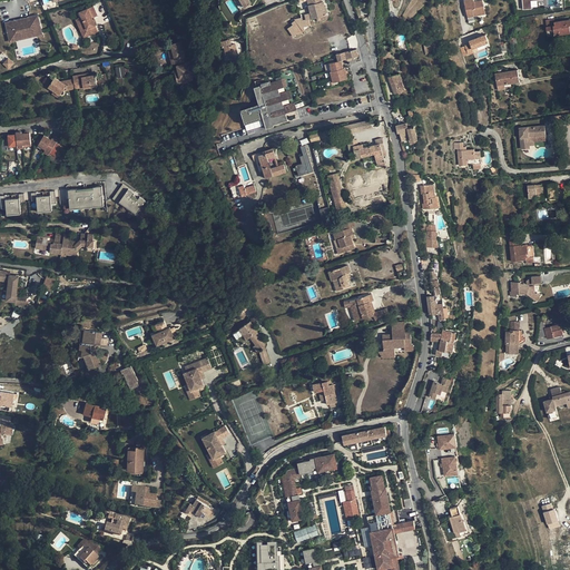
[(234,0),(241,10),(245,7),(252,2),(249,0),(234,0)]
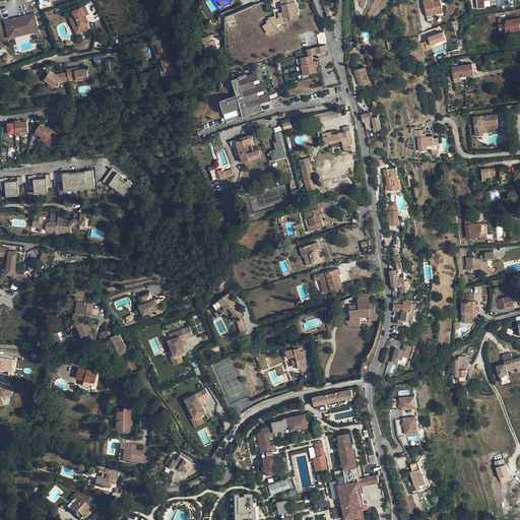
[(293,0),(272,0),(273,2),(280,0),(281,4),(284,16),(288,15),(298,13),(295,1),(294,2),(293,0)]
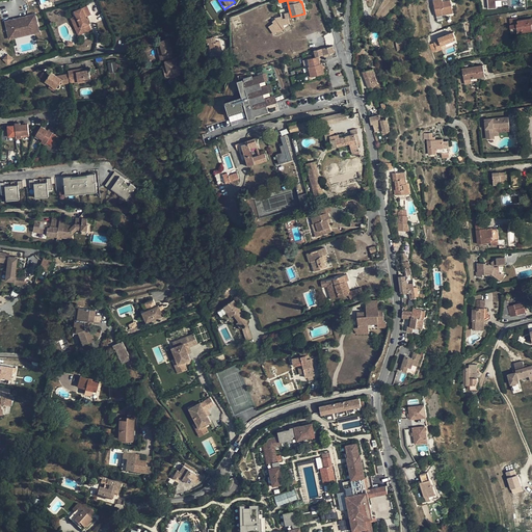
[(442,0),(434,0),(433,0),(436,17),(442,15),(448,14),(448,11),(453,10),(450,0),(442,2),(442,0)]
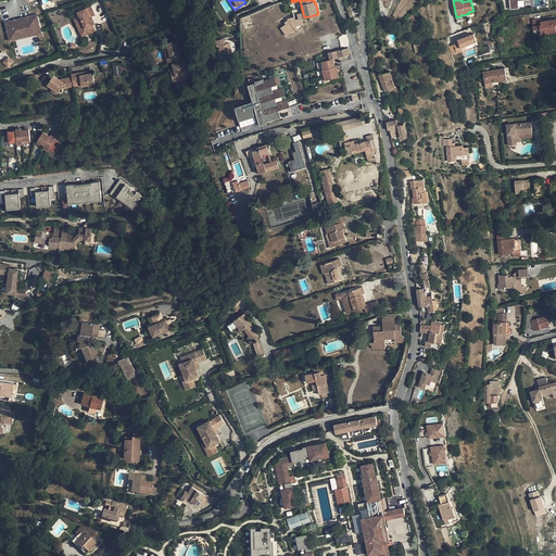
[(86,8),(76,12),(77,16),(74,19),(79,30),(88,27),(90,33),(96,30),(93,25),(90,17),(95,15),(91,5),(86,8)]
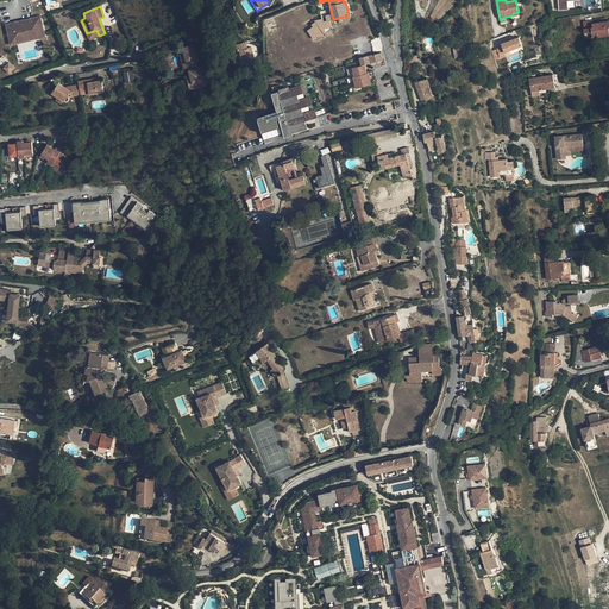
[(326,20),(307,25),(311,38),(326,35),(324,29),(332,27),(330,14),(325,16),(326,20)]
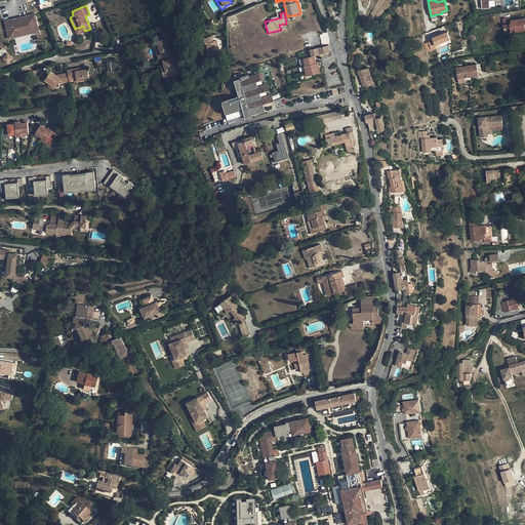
[(14,18),(5,21),(7,28),(8,32),(9,38),(18,36),(17,33),(29,30),(30,34),(39,32),(35,14),(26,15),(27,17),(14,19),(14,18)]
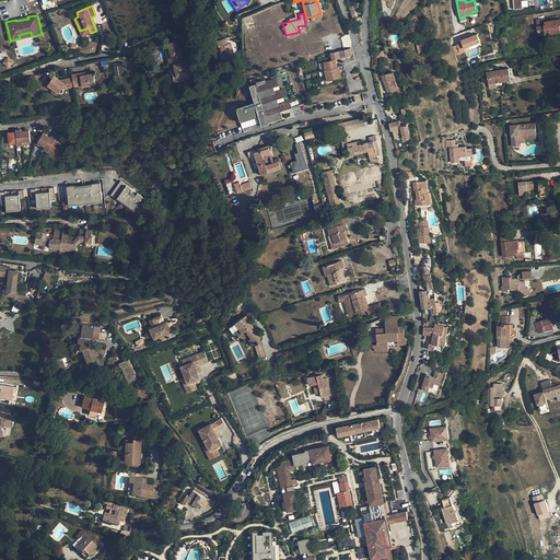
[(559,19),(545,22),(546,25),(537,26),(538,35),(546,34),(550,34),(557,33),(559,32),(559,25),(559,24),(559,19)]
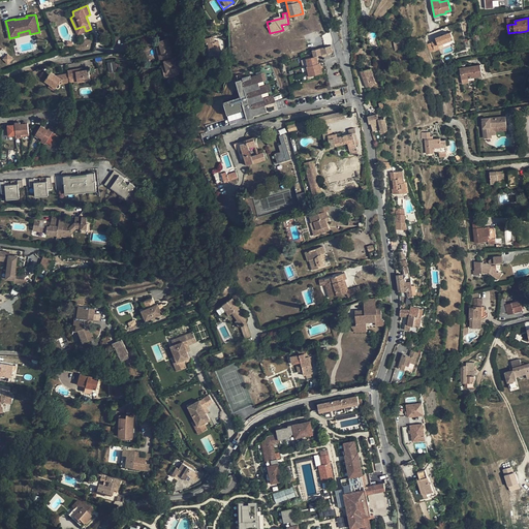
[(84,26),(75,29),(78,34),(86,31),(84,26)]
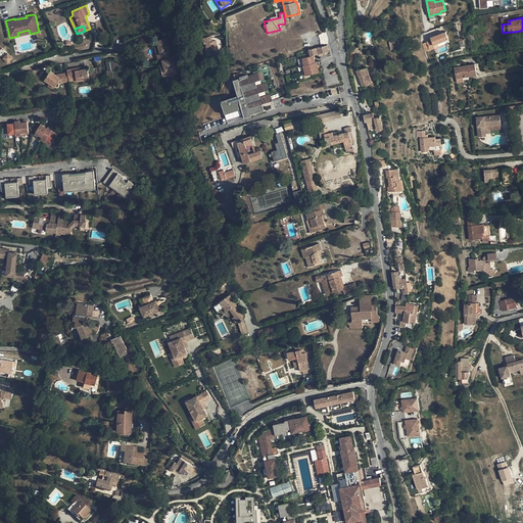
[(445,32),(429,38),(430,40),(426,42),(429,50),(434,48),(433,44),(447,38),(445,32)]
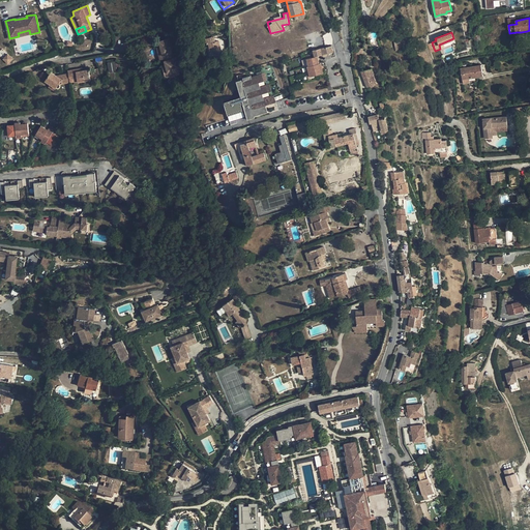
[(173,37),(159,41),(160,46),(157,47),(158,52),(162,51),(164,58),(165,61),(174,58),(172,51),(176,50),(173,37)]
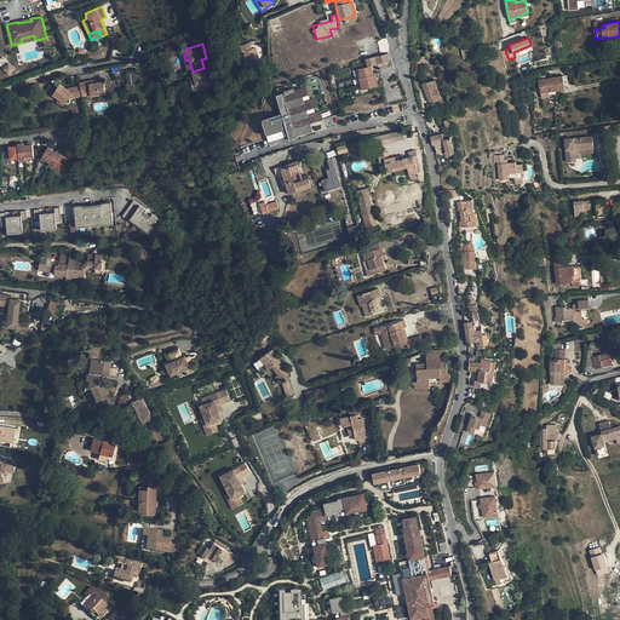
[(252,50),(244,51),(247,64),(258,61),(256,49),(252,50)]
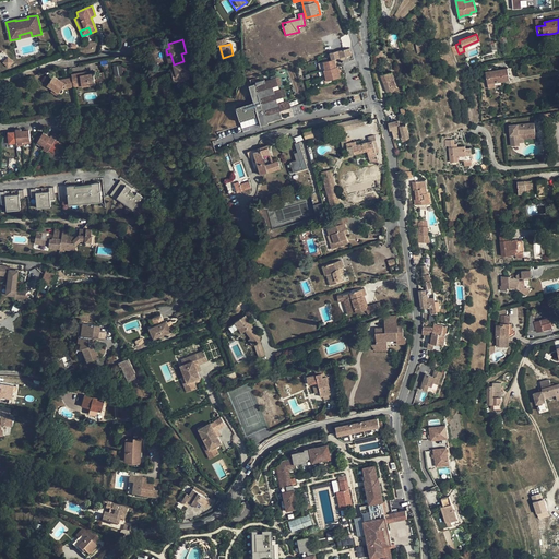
[(324,61),(323,61),(324,64),(325,69),(324,70),(325,75),(326,80),(341,76),(340,72),(339,69),(339,66),(336,67),(334,59),(341,57),(344,56),(352,55),(349,48),(339,50),(330,52),(332,59),(328,60),(328,58),(323,59),(324,61)]
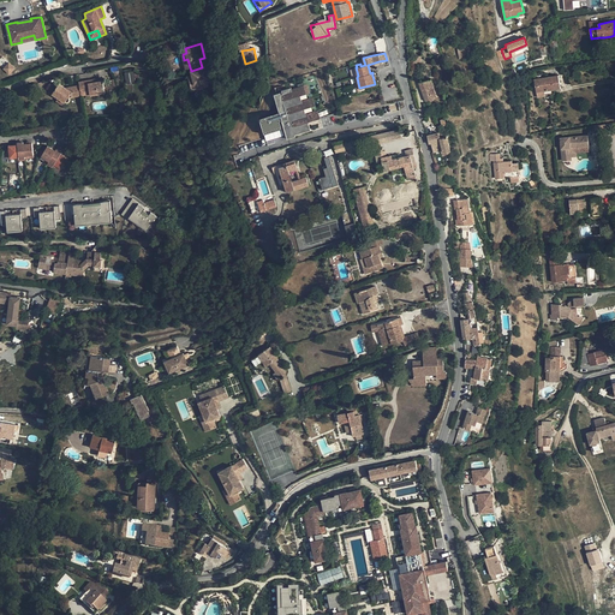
[(15,69),(9,63),(4,69),(10,73),(15,69)]
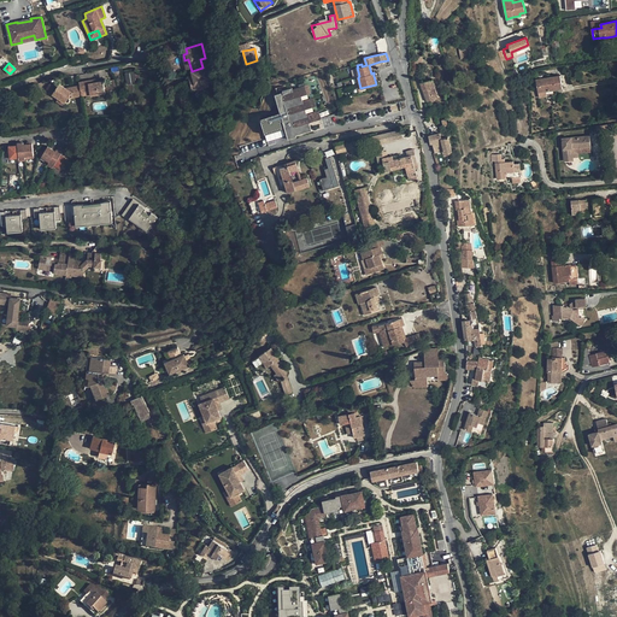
[(203,68),(192,71),(193,75),(188,76),(191,82),(194,81),(195,84),(197,90),(210,87),(207,81),(211,80),(207,66),(203,68)]
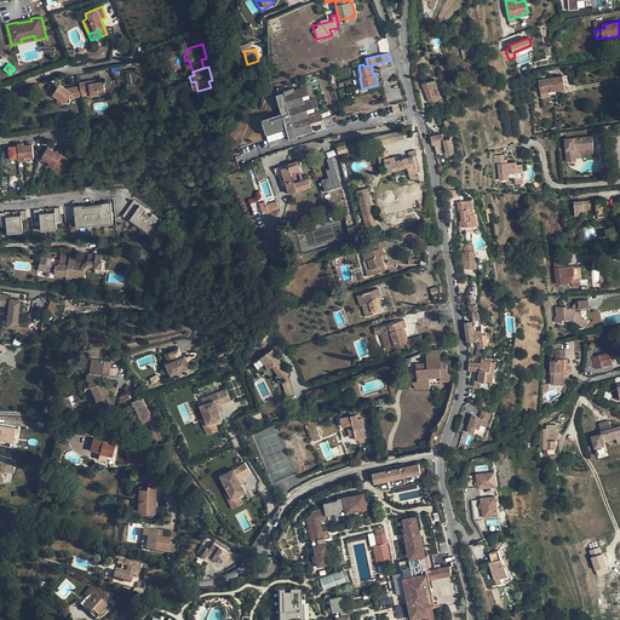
[(136,84),(136,73),(126,73),(126,85),(136,84)]
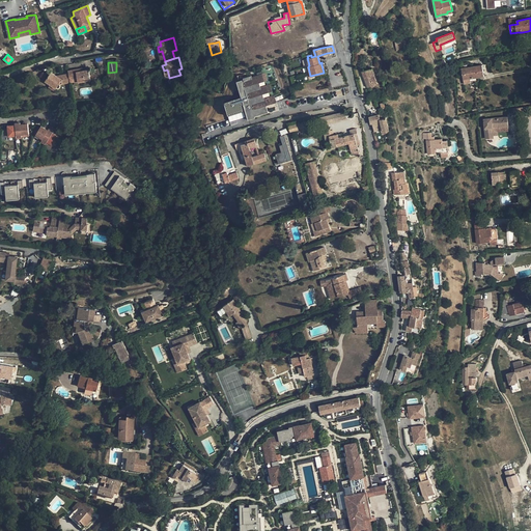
[(482,65),(462,68),(464,79),(465,84),(471,83),(470,78),(478,77),(484,76),(482,65)]
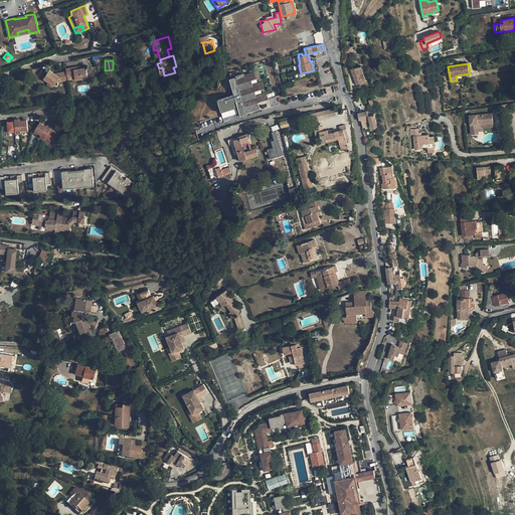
[(361,65),(351,69),(352,72),(353,71),(354,73),(353,74),(356,84),(359,83),(361,82),(365,80),(362,71),(363,71),(361,65)]
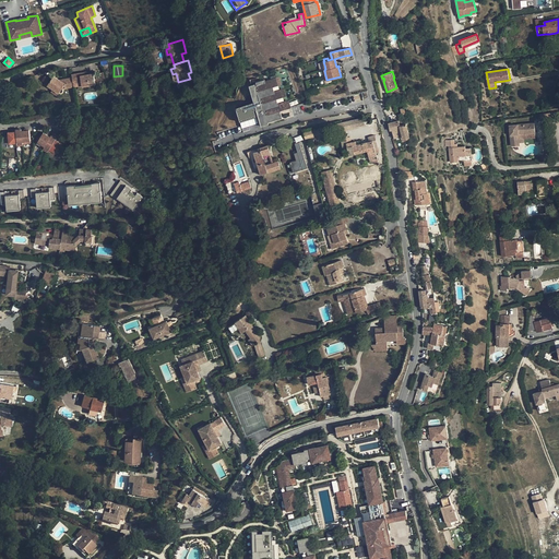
[(80,73),(72,74),(72,78),(73,82),(82,81),(82,85),(82,86),(95,84),(95,79),(94,73),(85,74),(81,75),(80,73)]
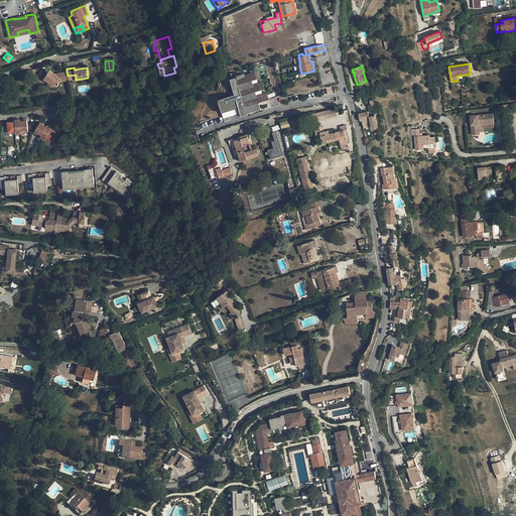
[(67,72),(58,73),(59,77),(55,74),(49,70),(44,78),(49,82),(54,86),(56,82),(69,80),(68,76),(67,72)]
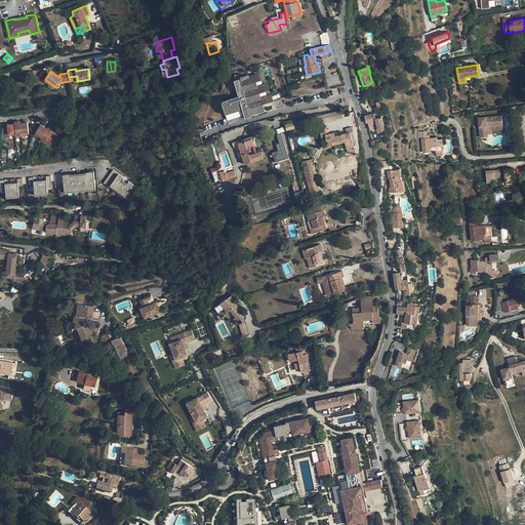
[(271,102),(269,94),(261,96),(260,91),(267,89),(265,83),(264,83),(258,85),(256,80),(263,78),(260,72),(254,73),(249,75),(248,73),(240,76),(241,77),(241,79),(241,80),(240,80),(239,78),(234,79),(239,95),(244,94),(246,101),(240,103),(245,116),(250,115),(249,110),(250,110),(251,114),(252,115),(266,111),(265,106),(261,106),(261,104),(264,104),(271,102)]
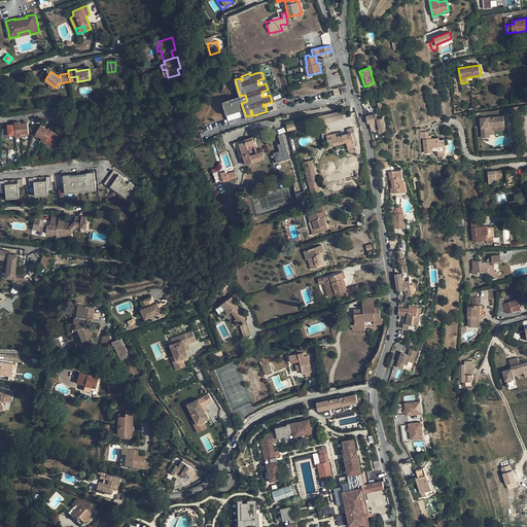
[(342,110),(317,116),(319,124),(322,123),(326,121),(344,117),(342,110)]
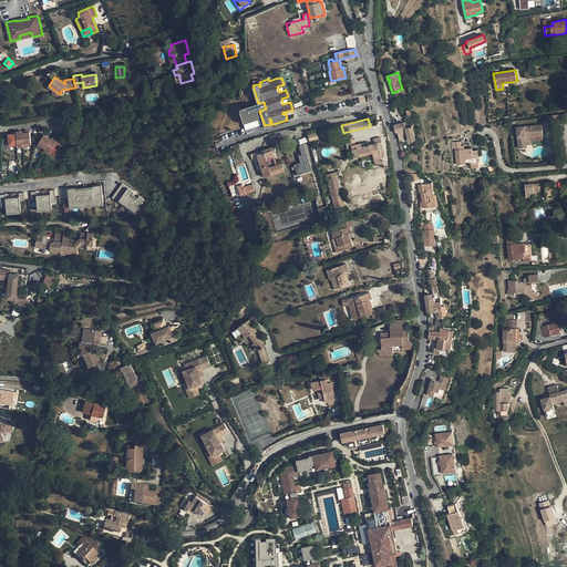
[(405,122),(394,124),(395,132),(398,132),(399,136),(408,134),(409,137),(409,140),(415,138),(412,125),(408,126),(406,121),(405,122)]
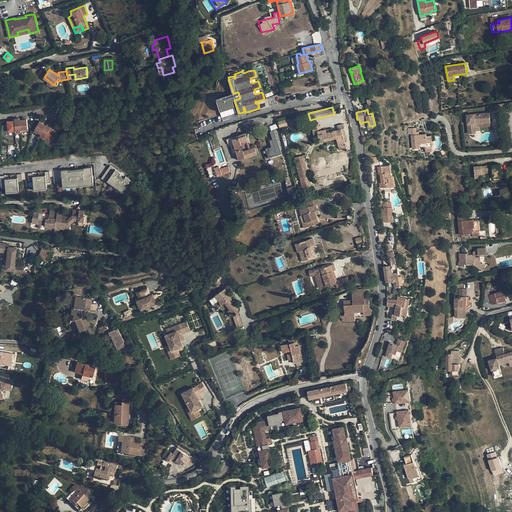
[(489,113),(467,115),(469,133),(476,133),(476,131),(475,123),(490,122),(489,113)]
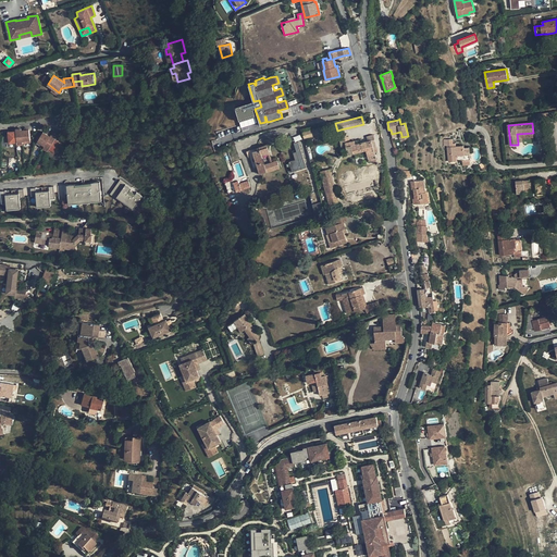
[(326,125),(319,127),(321,134),(329,133),(326,125)]
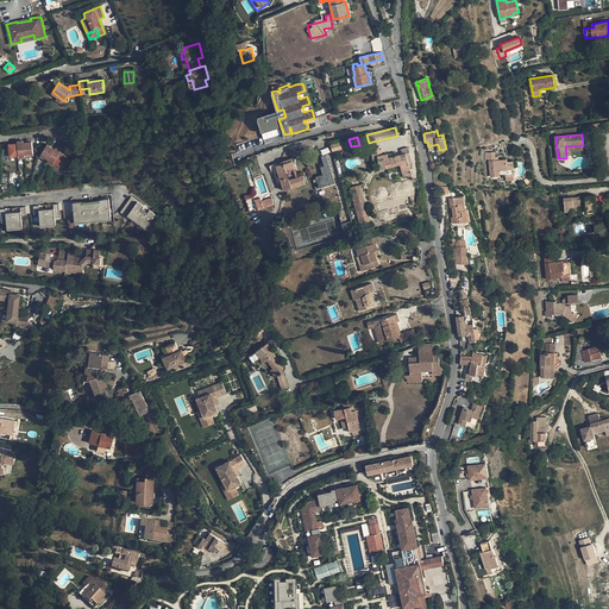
[(332,144),(331,144),(332,151),(343,149),(344,149),(344,148),(350,146),(351,146),(349,139),(341,140),(341,142),(333,143),(332,144)]
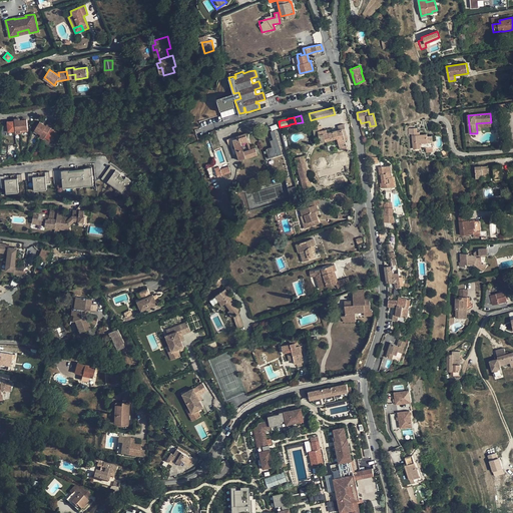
[(27,119),(20,120),(21,130),(28,129),(27,119)]
